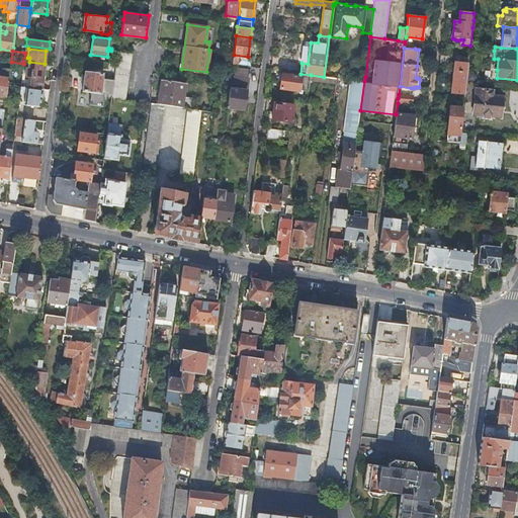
[(132,54),(118,52),(116,64),(113,87),(112,97),(125,99),(132,54)]
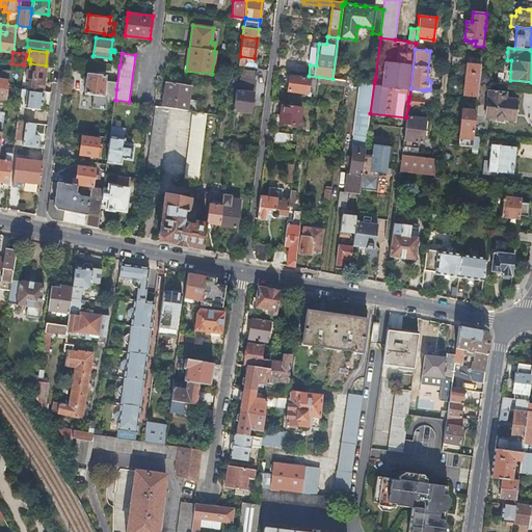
[(482,59),(468,57),(467,64),(468,64),(464,96),(478,97),(479,84),(482,59)]
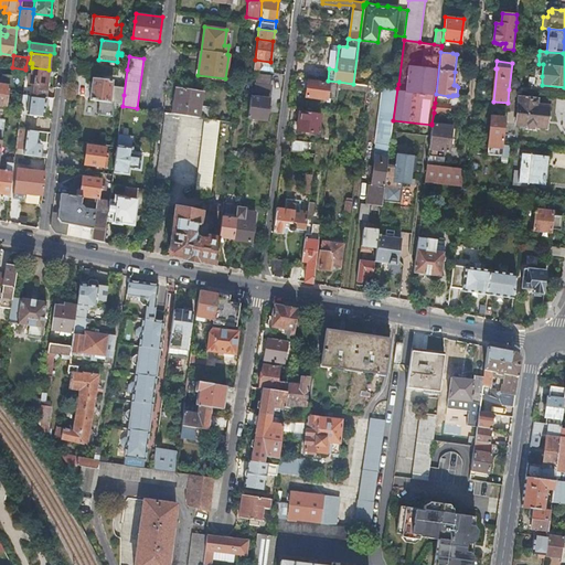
[(127,70),(81,63),(78,72),(94,74),(95,71),(117,74),(116,75),(119,77),(117,94),(124,95),(127,70)]
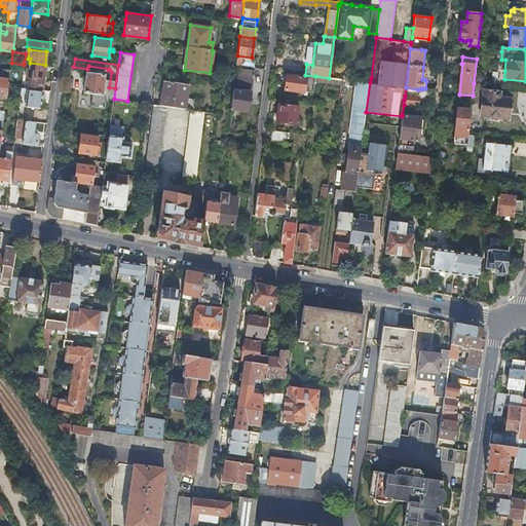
[(28,77),(27,87),(42,89),(45,65),(30,63),(29,68),(27,67),(26,76),(28,77)]
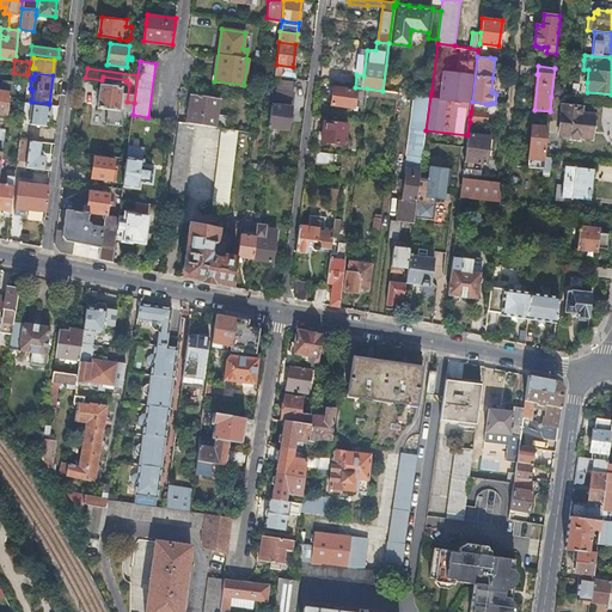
[(277,89),(291,91),(293,80),(279,78),(277,89)]
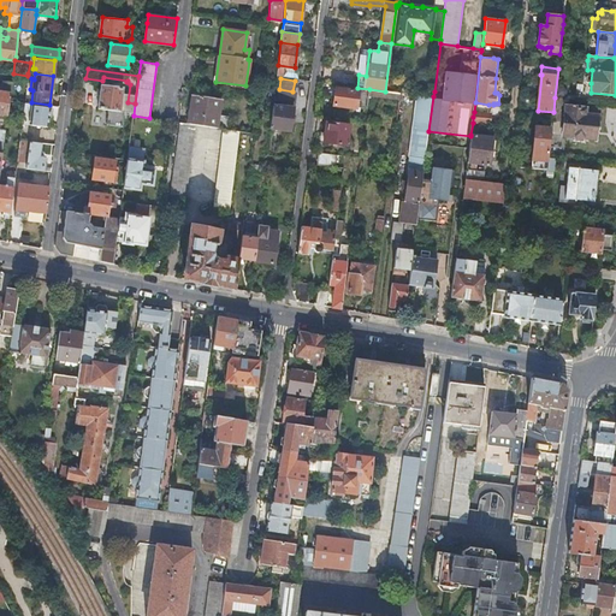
[(0,117),(7,119),(12,81),(6,81),(5,93),(0,92),(0,117)]
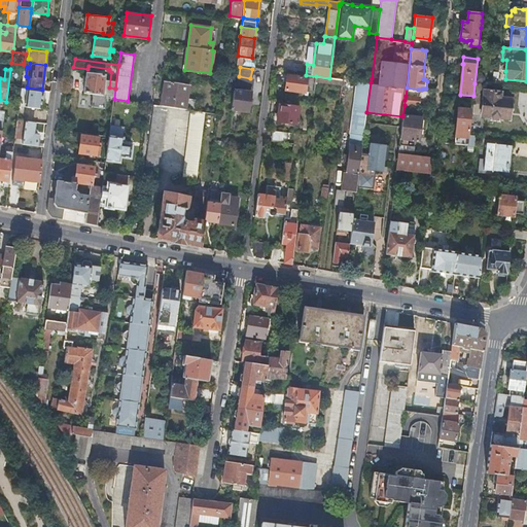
[(86,72),(84,92),(103,95),(106,75),(86,72)]
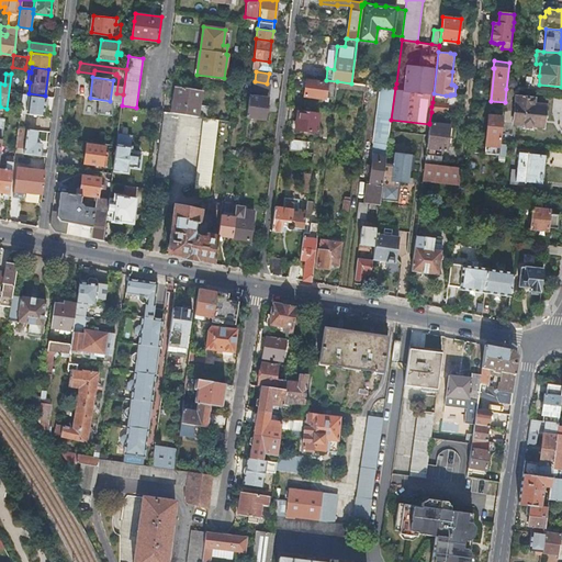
[(327,82),(306,79),(304,96),(325,99),(327,82)]
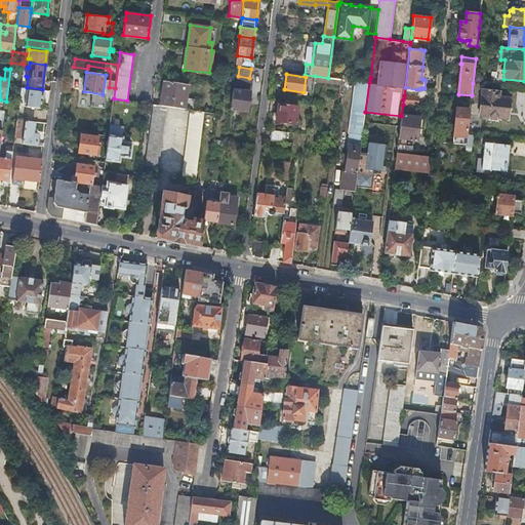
[(240,90),(233,89),(230,108),(247,111),(251,78),(249,78),(238,76),(237,84),(240,84),(240,90)]
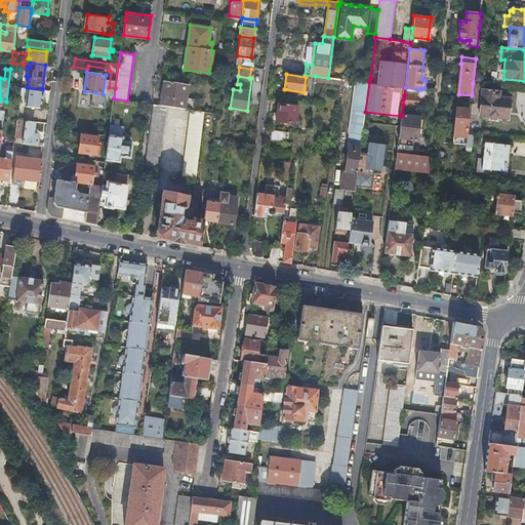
[(341,79),(328,78),(315,76),(314,81),(340,84),(341,79)]
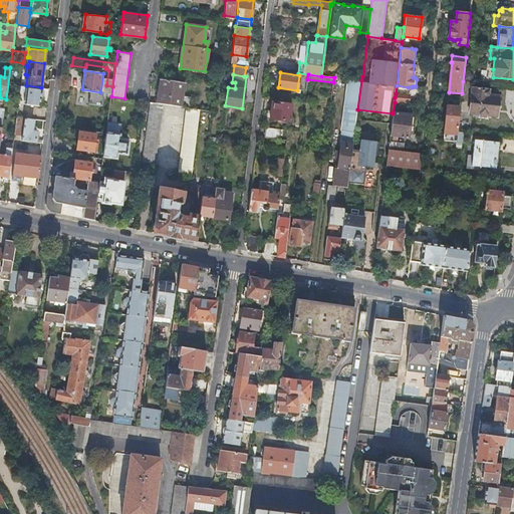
[(357,80),(348,79),(341,131),(354,133),(355,130),(357,109),(361,80),(357,80)]
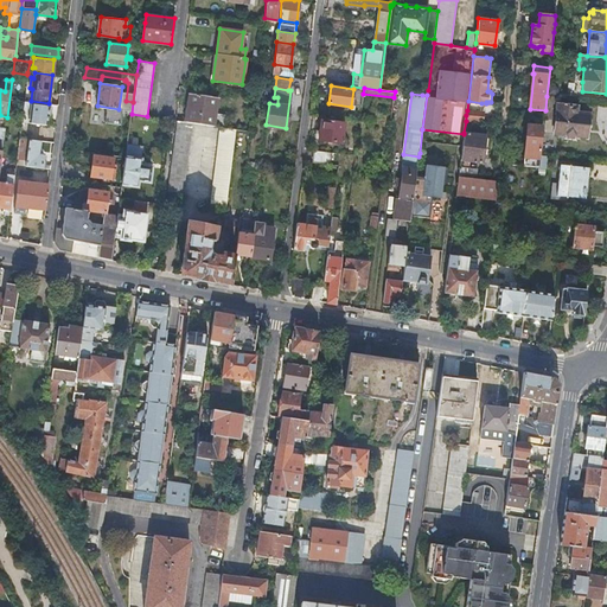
[(192,122),(213,126),(217,98),(189,95),(185,122),(192,122)]
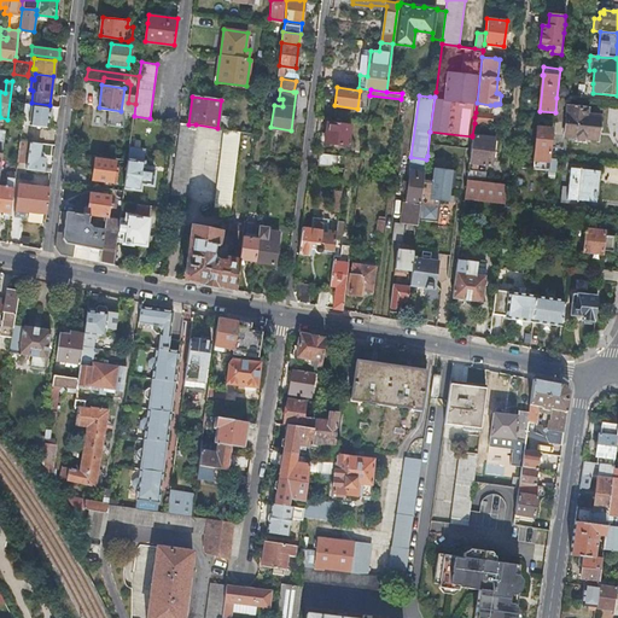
[(555,112),(554,122),(565,123),(564,135),(598,139),(600,116),(588,115),(588,109),(576,108),(576,106),(573,106),(573,108),(567,106),(569,99),(557,98),(555,112)]
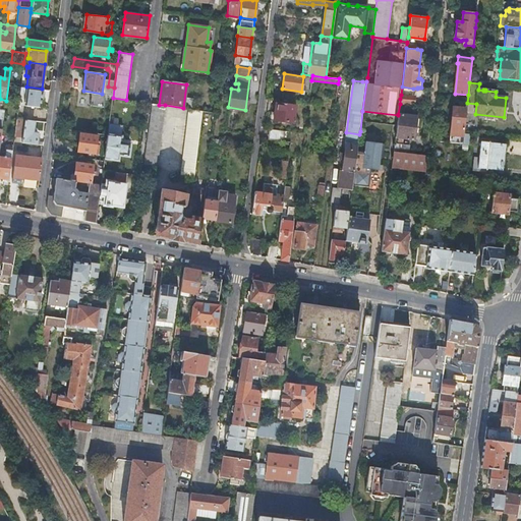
[(20,85),(19,96),(25,97),(24,104),(40,106),(41,90),(25,88),(26,87),(20,85)]
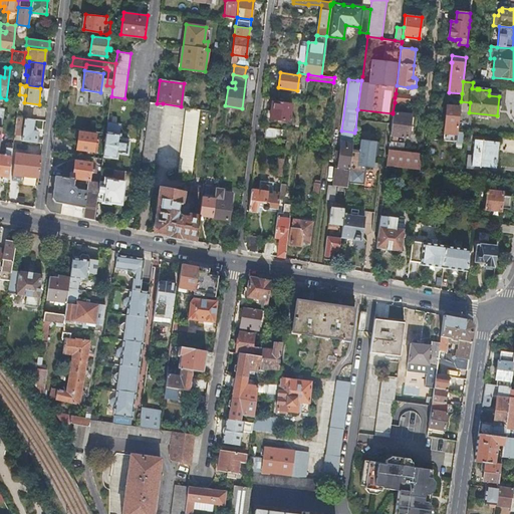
[(395,97),(395,102),(409,103),(410,95),(396,93),(395,97)]
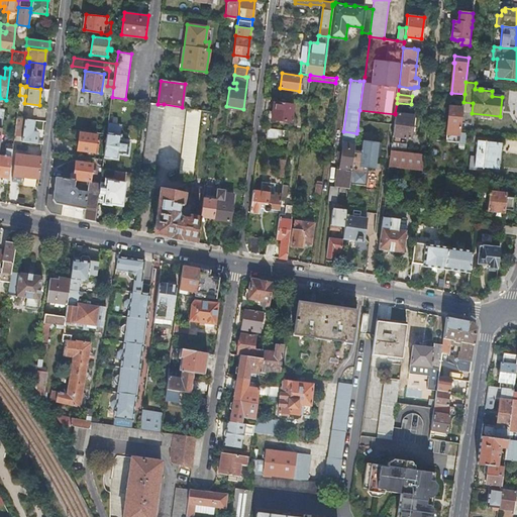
[(274,102),(272,119),(292,121),(294,104),(274,102)]
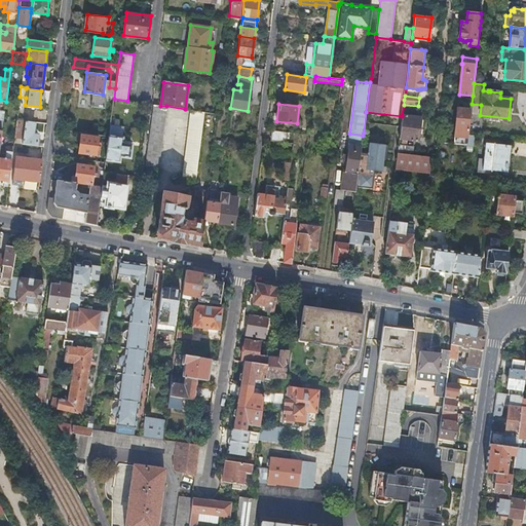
[(166,106),(160,106),(153,105),(145,165),(158,167),(166,106)]
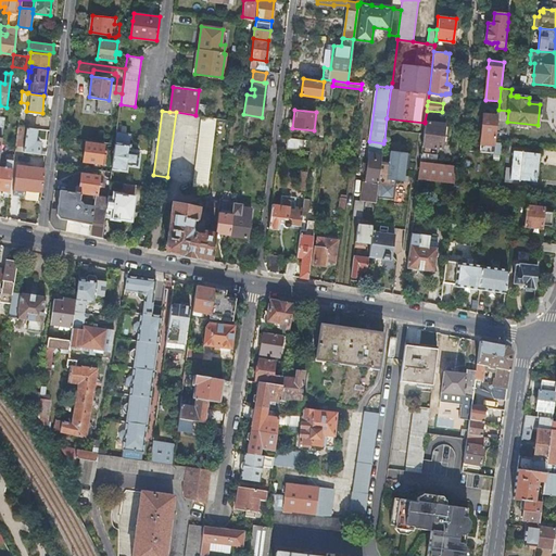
[(494,142),(497,116),(483,114),(479,152),(493,154),(494,142)]
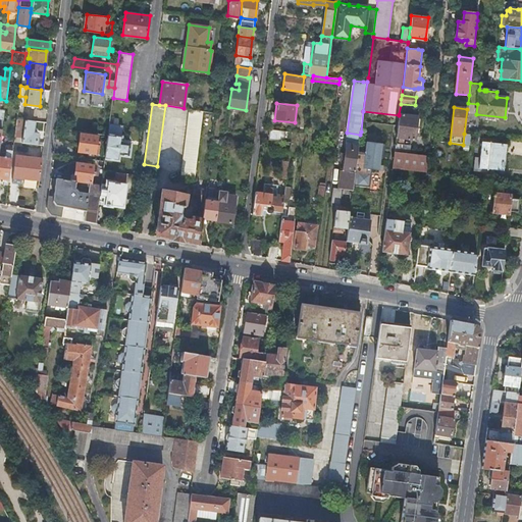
[(194,177),(202,110),(190,109),(180,175),(194,177)]
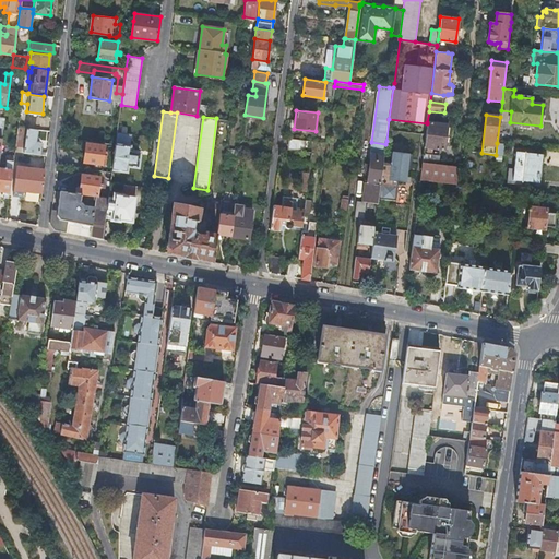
[(427,122),(427,123),(425,146),(427,147),(426,152),(430,152),(431,149),(443,150),(445,137),(447,137),(449,135),(450,128),(448,127),(447,127),(447,126),(427,122)]
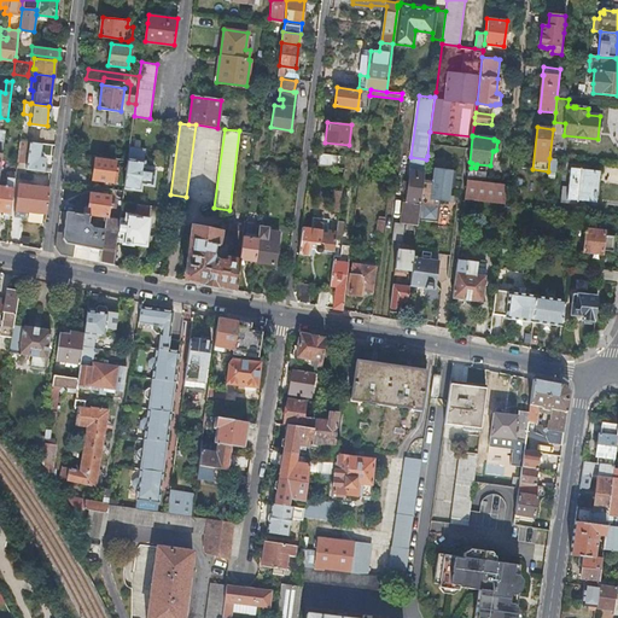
[(19,139),(17,159),(27,161),(29,140),(19,139)]
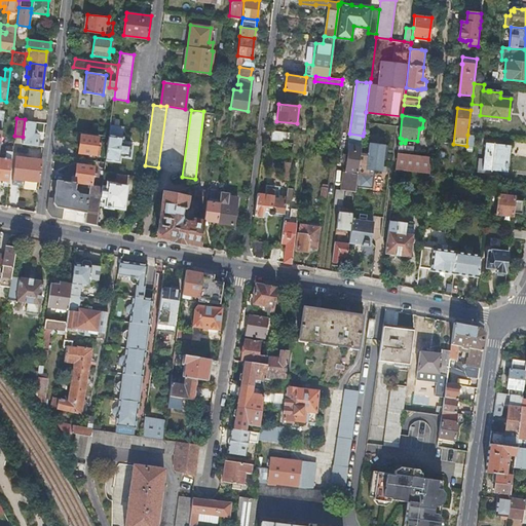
[(22,142),(43,145),(44,143),(39,142),(39,141),(37,140),(37,135),(32,134),(34,120),(25,119),(23,137),(22,142)]
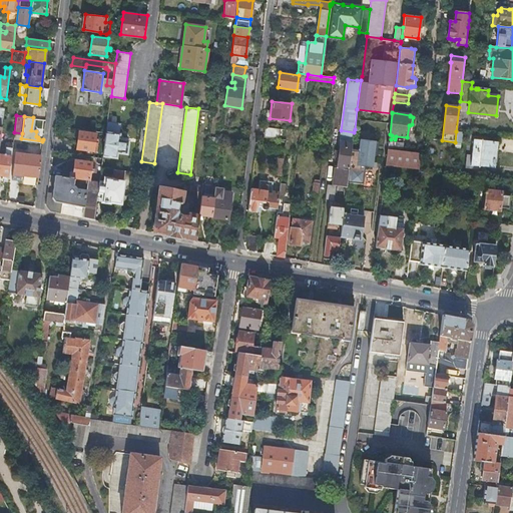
[(120,122),(107,121),(107,125),(106,131),(106,132),(102,154),(116,156),(117,151),(126,152),(127,152),(128,141),(127,140),(118,139),(119,134),(120,122)]
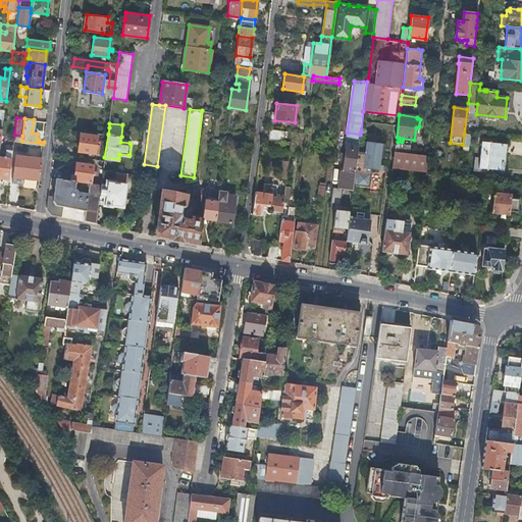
[(271,129),(270,140),(283,142),(284,132),(271,129)]
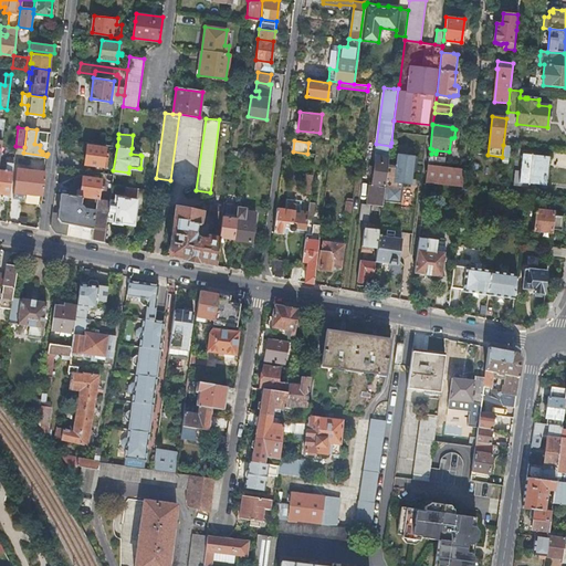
[(405,144),(391,143),(390,146),(390,148),(388,167),(383,207),(396,208),(396,207),(398,206),(398,203),(397,201),(405,144)]
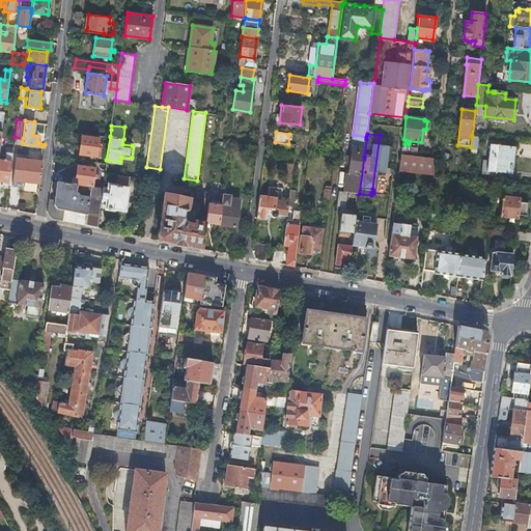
[(99,138),(81,135),(79,154),(96,156),(98,149),(101,150),(101,147),(98,146),(99,138)]
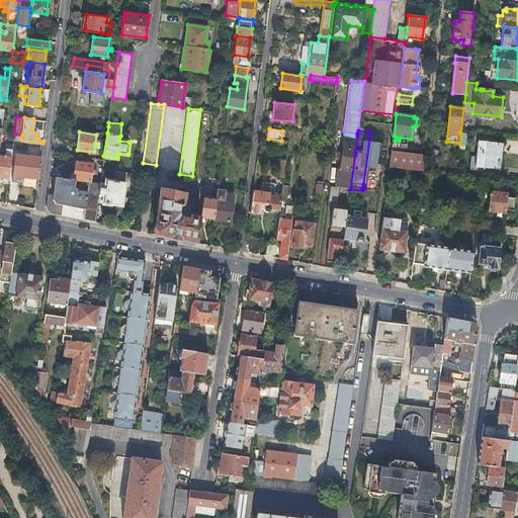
[(340,187),(350,189),(355,153),(350,152),(351,142),(348,142),(348,144),(344,144),(345,139),(337,138),(335,151),(343,153),(340,169),(338,169),(336,187),(340,187)]
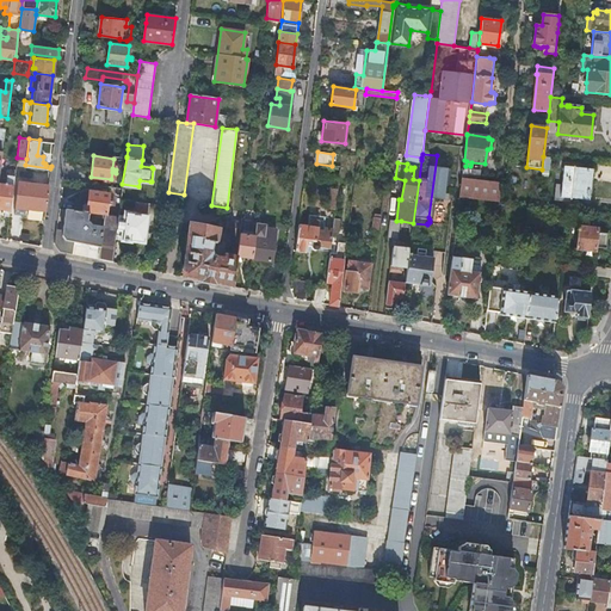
[(593,170),(563,166),(560,197),(591,201),(594,179),(591,178),(593,170)]
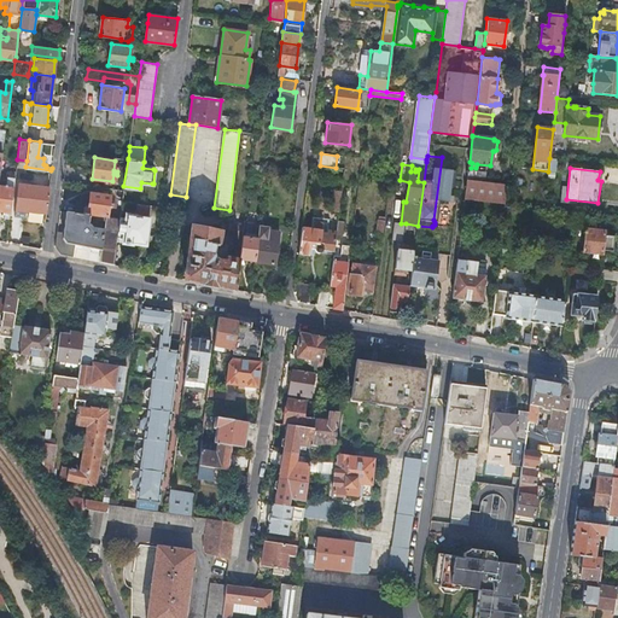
[(266,170),(250,169),(249,180),(264,181),(266,170)]
